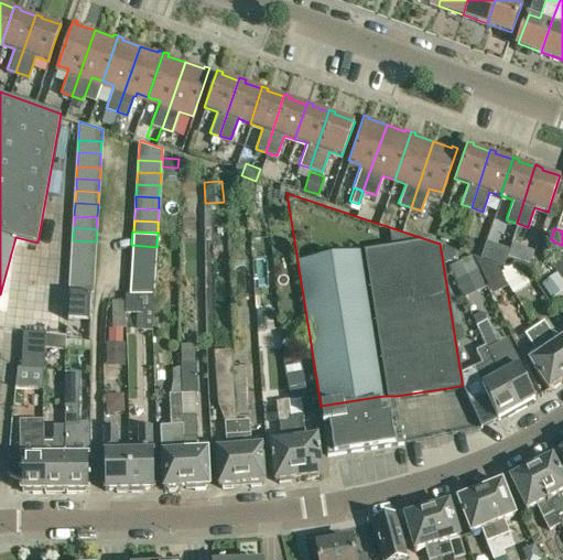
[(73,240),(72,251),(95,254),(96,241),(73,240)]
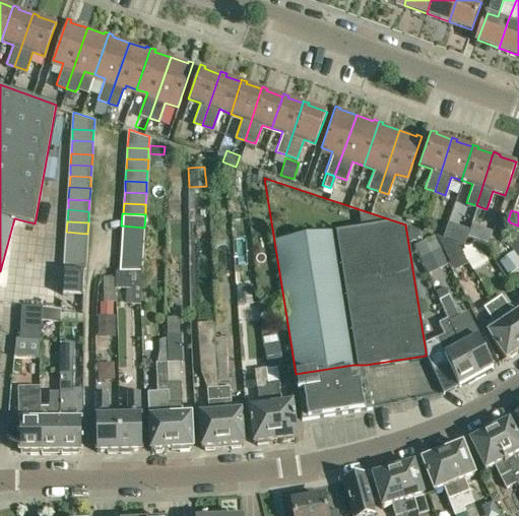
[(518,226),(510,222),(509,228),(518,236),(518,226)]
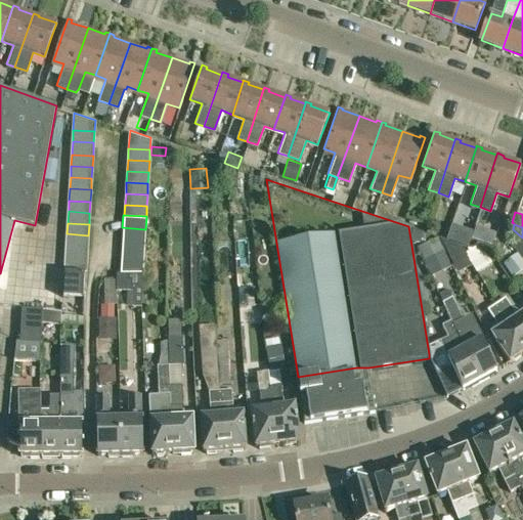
[(411,240),(426,241),(437,235),(436,234),(410,226),(411,240)]
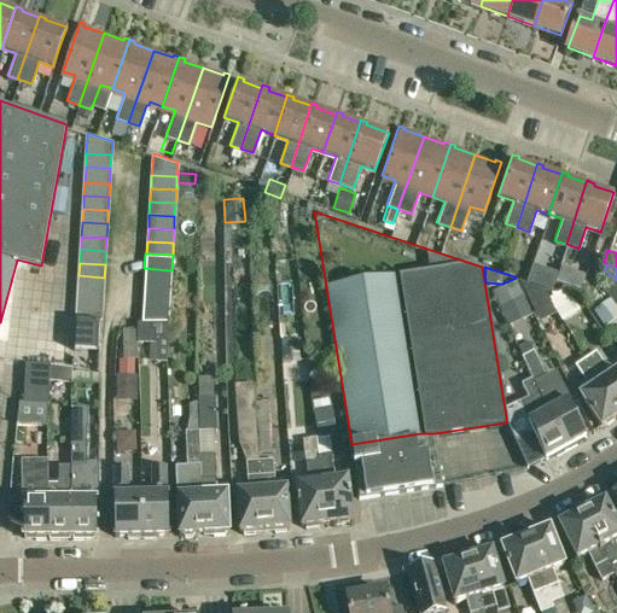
[(144,268),(143,284),(170,286),(172,270),(144,268)]
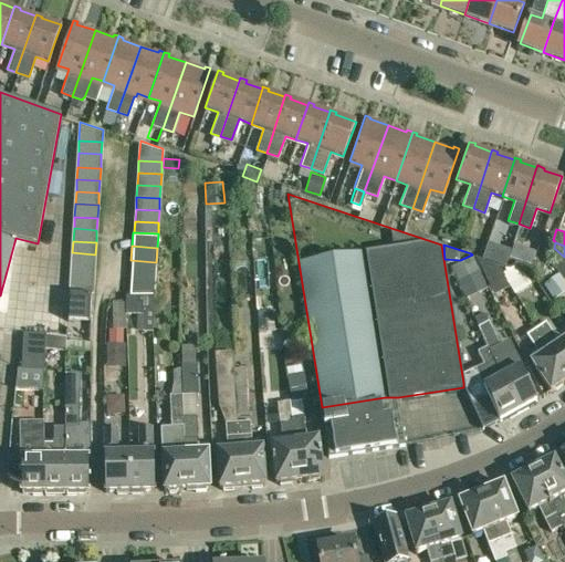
[(95,255),(72,252),(72,264),(94,266),(95,255)]
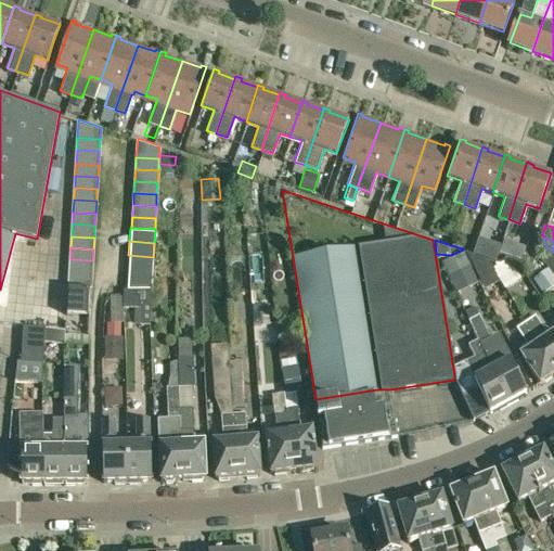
[(463,250),(451,255),(441,259),(452,283),(473,272),(463,250)]
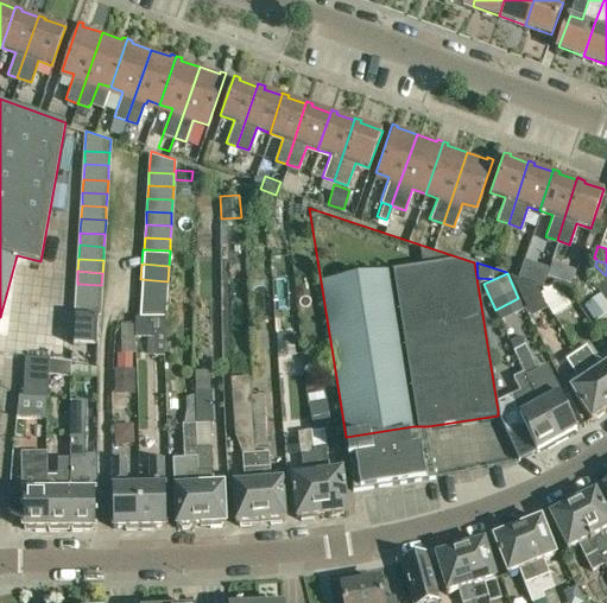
[(554,287),(566,292),(577,296),(579,293),(585,294),(588,284),(583,283),(585,281),(571,277),(569,283),(557,278),(554,287)]
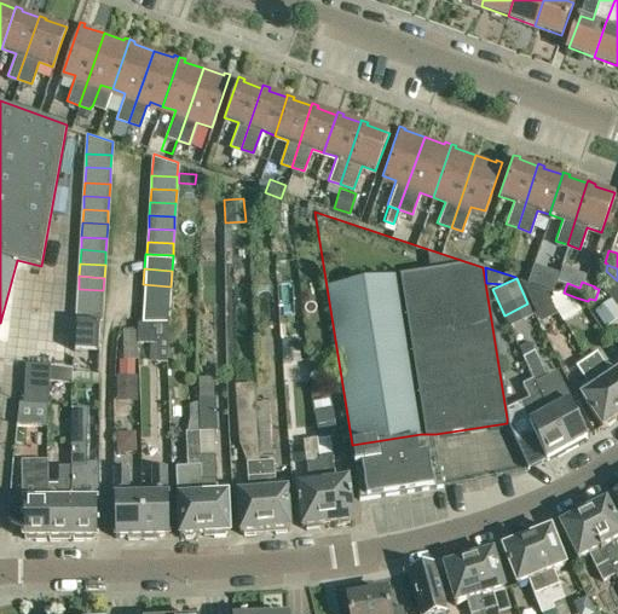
[(169,302),(171,287),(143,284),(142,300),(169,302)]
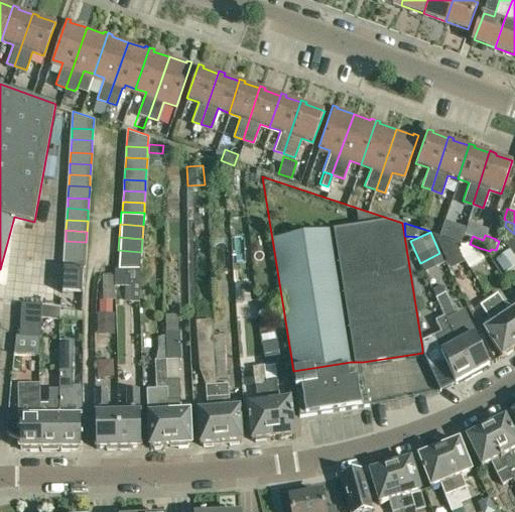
[(449,266),(466,258),(461,249),(459,245),(458,246),(455,240),(448,239),(438,243),(449,266)]
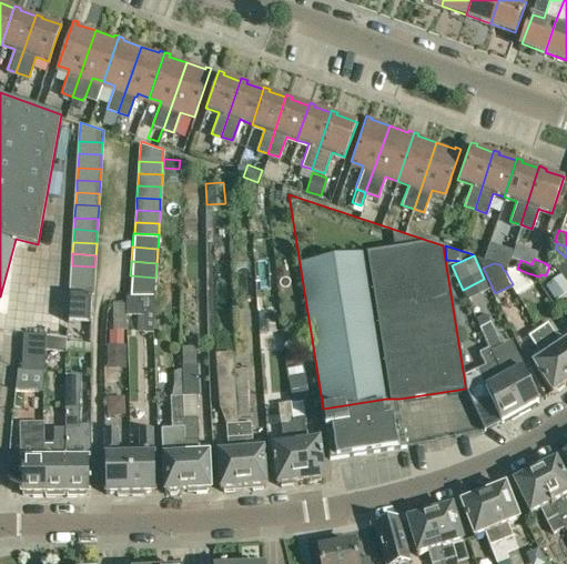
[(72,265),(71,279),(94,280),(94,267),(72,265)]
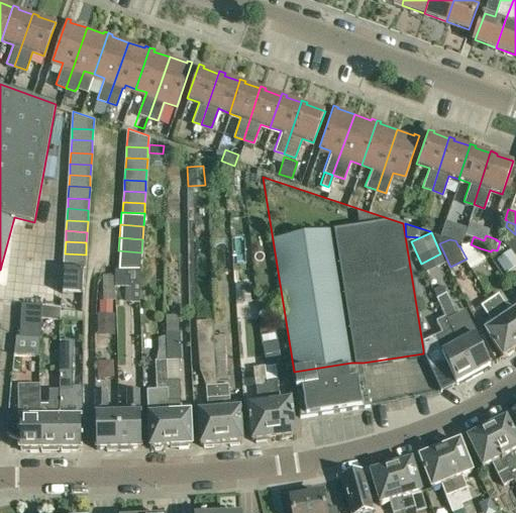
[(461,249),(467,259),(471,266),(486,257),(481,248),(471,244),(461,249)]
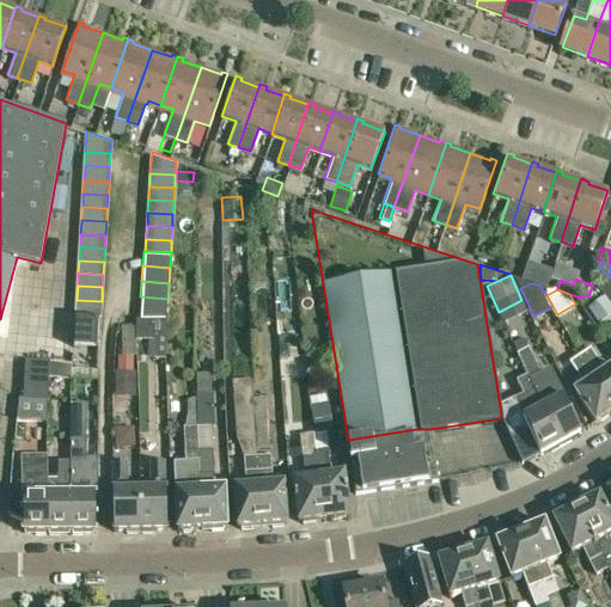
[(610,305),(602,294),(586,305),(598,322),(610,311),(610,305)]
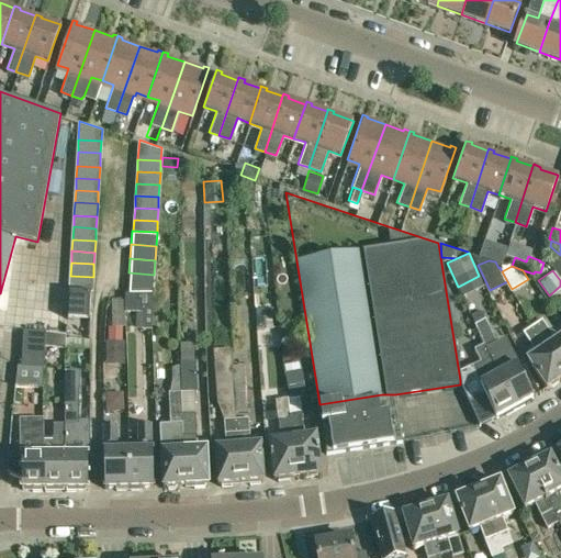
[(154,275),(128,272),(127,291),(152,291),(154,275)]
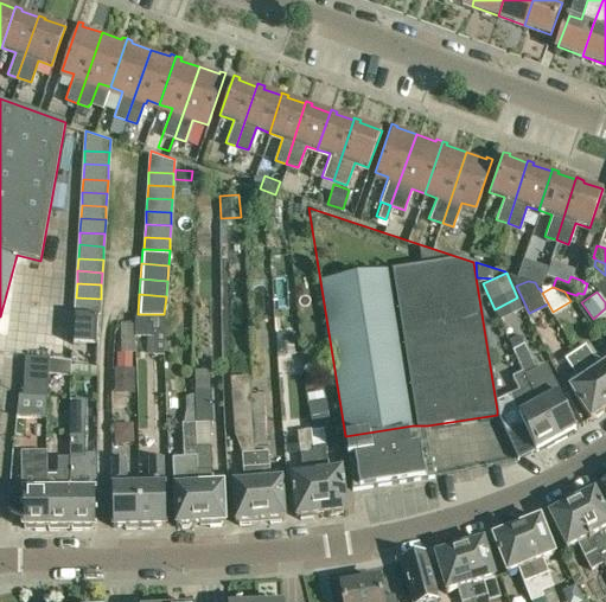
[(100,312),(101,299),(76,298),(75,309),(94,311),(100,312)]
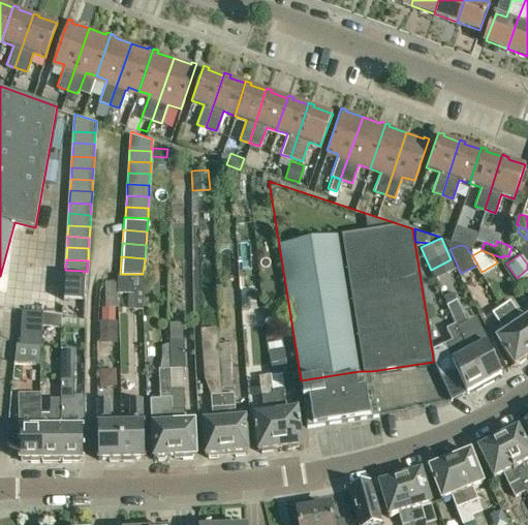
[(83,299),(84,273),(64,272),(63,297),(83,299)]
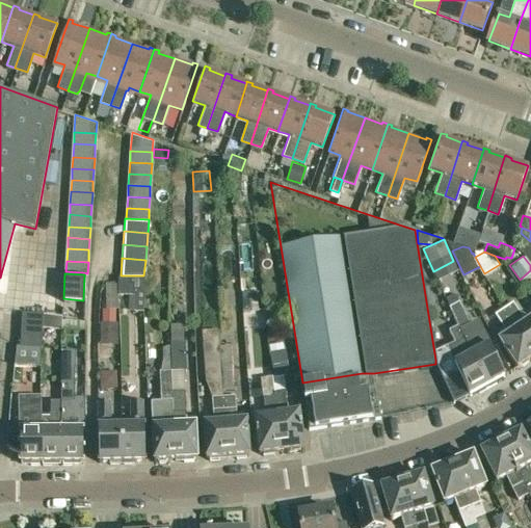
[(117,275),(117,293),(133,293),(133,309),(142,310),(143,275),(121,275),(117,275)]
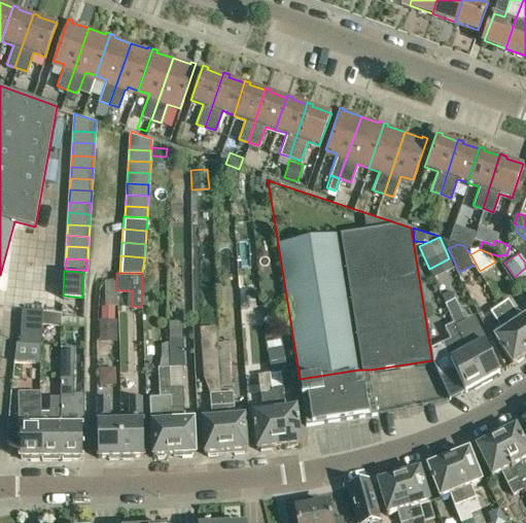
[(252,285),(239,286),(240,307),(254,305),(252,285)]
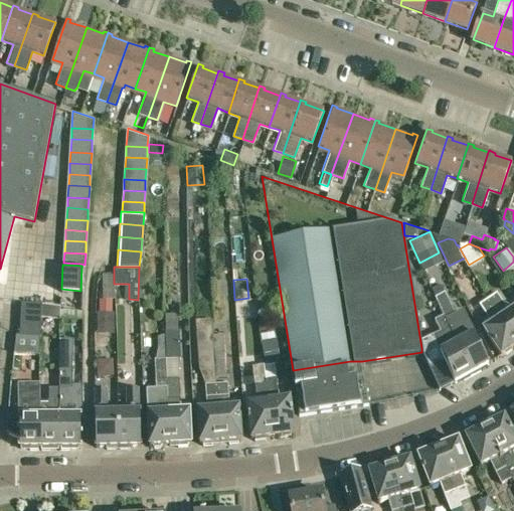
[(437,300),(446,318),(472,373),(481,369),(479,366),(488,362),(474,333),(476,332),(463,307),(454,311),(444,292),(440,283),(431,288),(436,298),(437,300)]
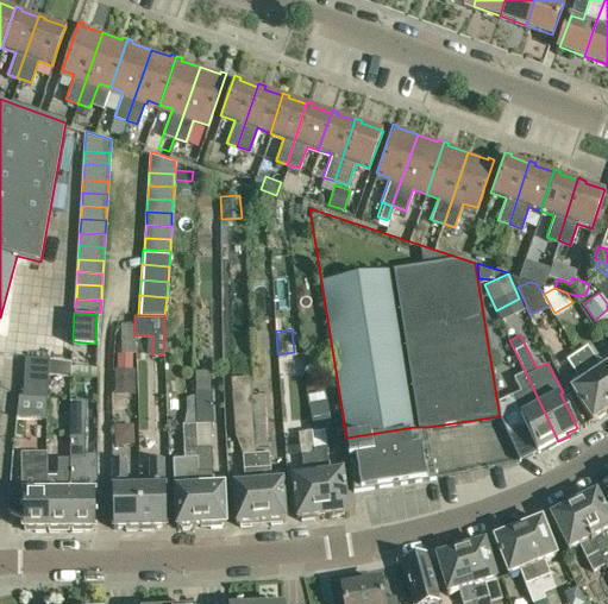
[(587,344),(575,351),(607,398),(607,360),(601,366),(587,344)]
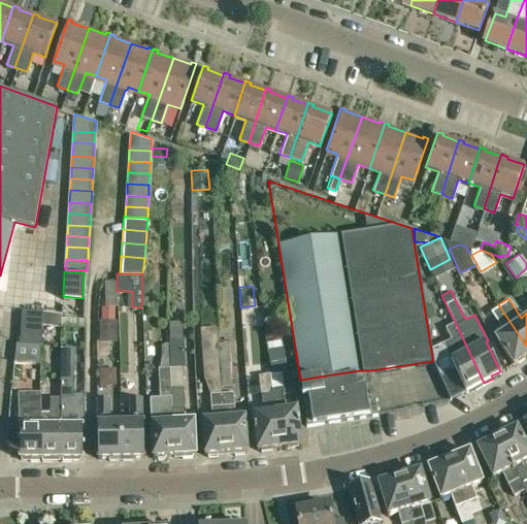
[(491,309),(491,310),(504,329),(495,336),(513,362),(515,360),(518,361),(523,357),(523,354),(526,351),(526,346),(498,304),(491,309)]
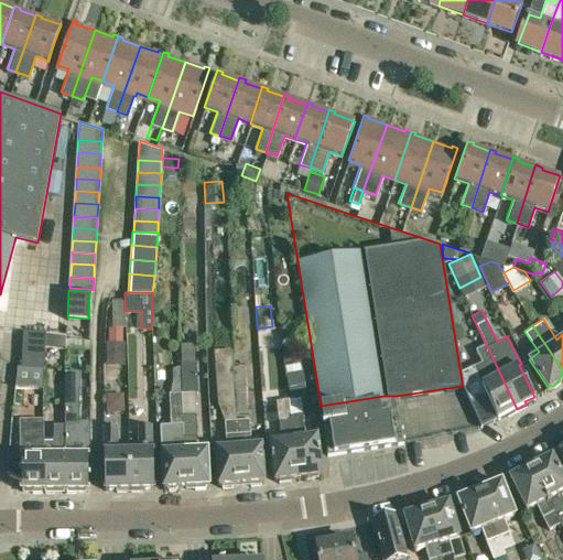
[(107,340),(105,340),(105,363),(125,363),(123,340),(121,340),(121,326),(107,326),(107,340)]
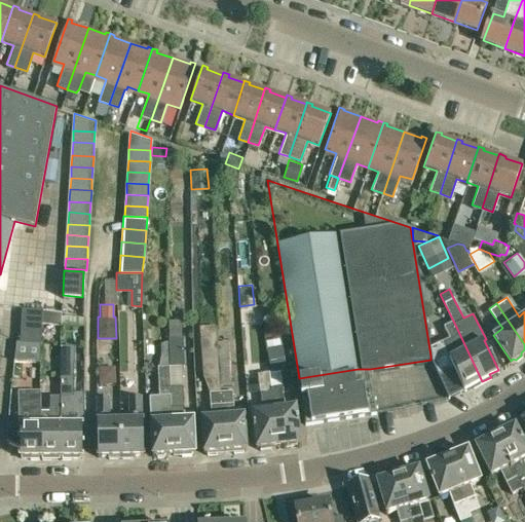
[(23,306),(21,339),(39,340),(40,307),(23,306)]
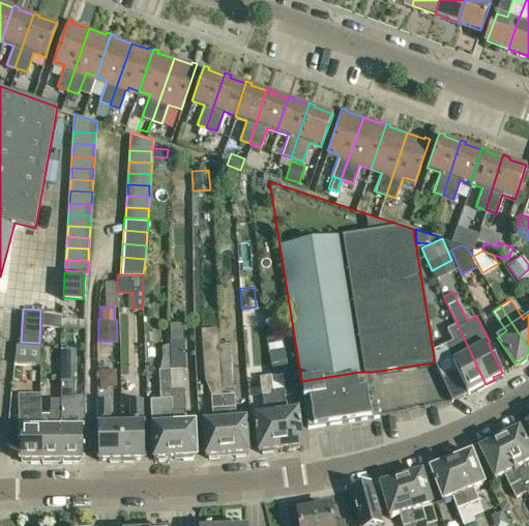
[(440,375),(451,398),(467,390),(475,386),(476,388),(486,384),(459,327),(449,309),(441,314),(446,327),(452,339),(444,343),(451,359),(456,368),(450,371),(440,375)]
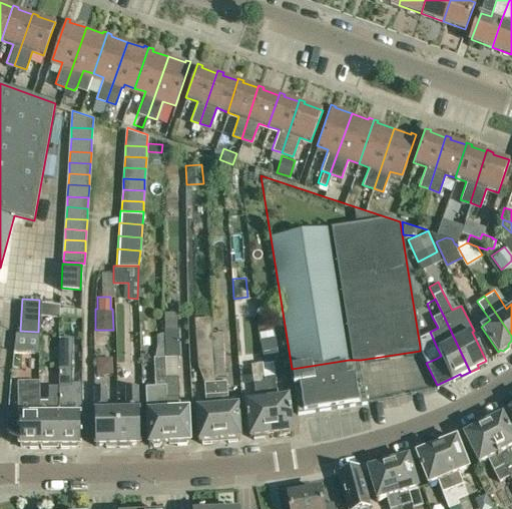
[(58,307),(58,315),(79,316),(80,308),(58,307)]
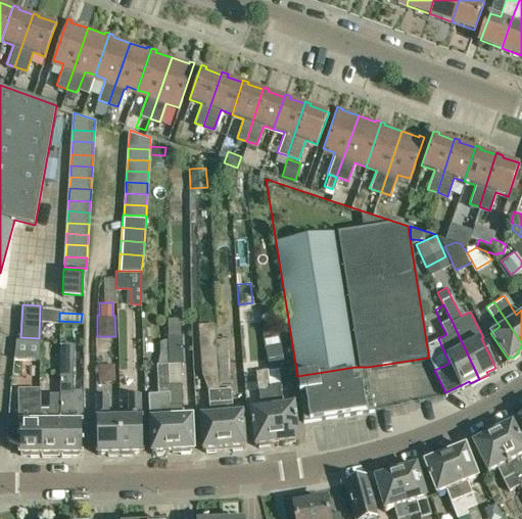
[(167,317),(167,329),(180,329),(179,317),(167,317)]
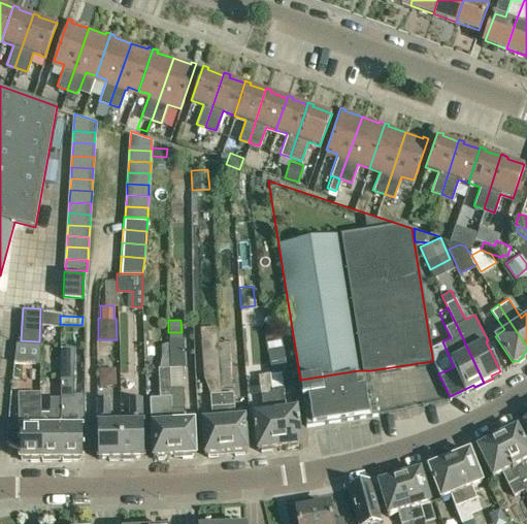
[(220,375),(217,341),(215,325),(199,326),(203,377),(220,375)]
